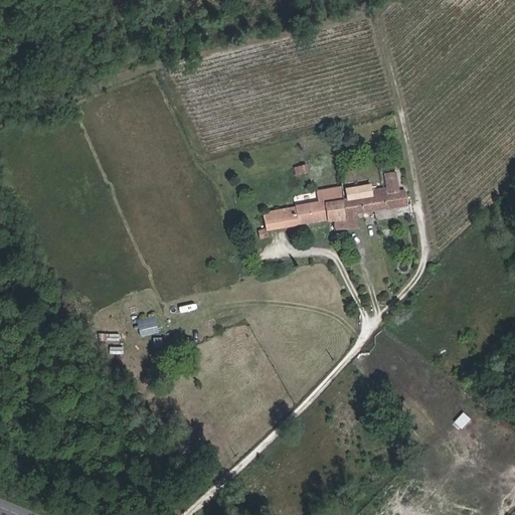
[(387,188),(388,193),(398,191),(395,171),(384,173),(387,188)]
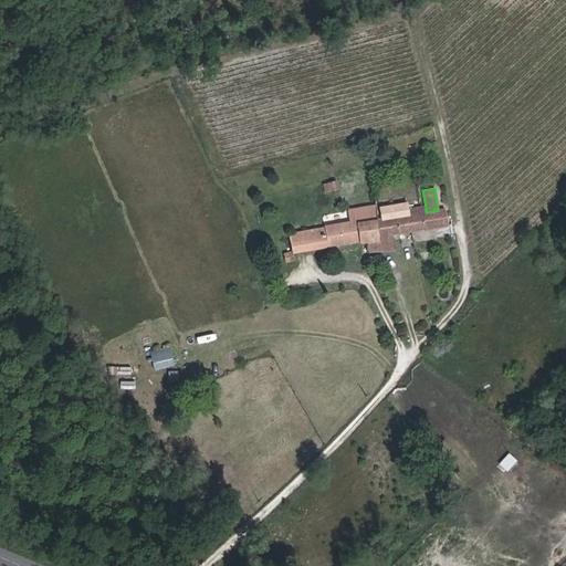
[(407,203),(381,208),(384,219),(378,220),(377,220),(379,240),(367,241),(367,251),(392,250),(389,234),(409,231),(407,216),(409,216),(408,209),(407,203)]
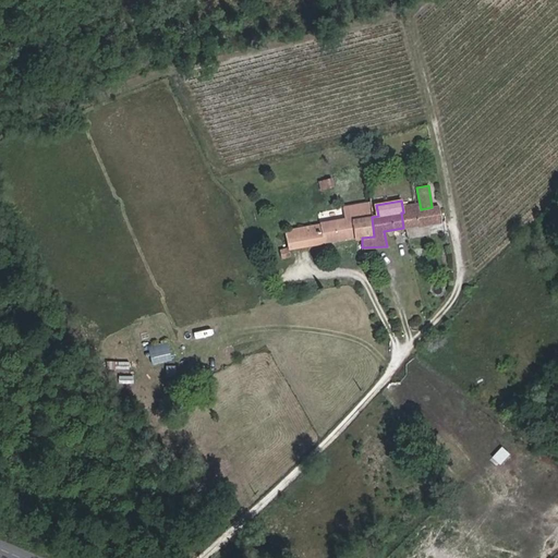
[(289,249),(362,237),(362,238),(374,237),(372,217),(373,217),(371,204),(343,208),(346,219),(286,230),(289,249)]
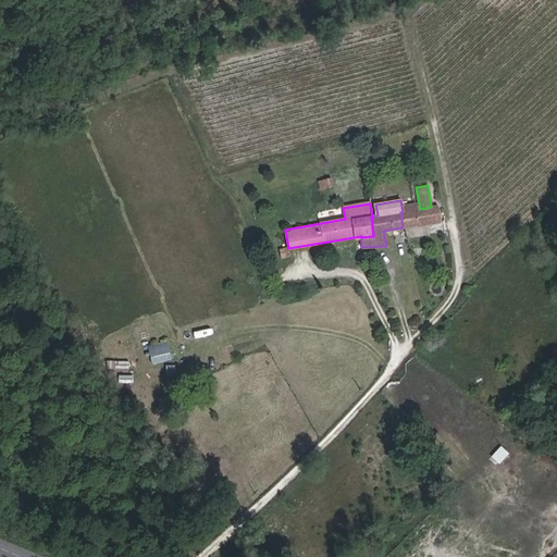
[(431,207),(420,209),(416,210),(403,212),(400,212),(403,227),(412,226),(423,225),(441,222),(438,206),(431,207)]
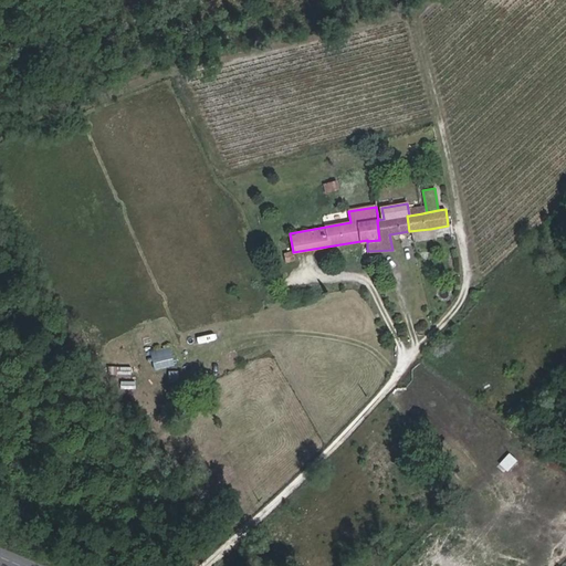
[(293,252),(285,254),(286,261),(294,259),(293,252)]
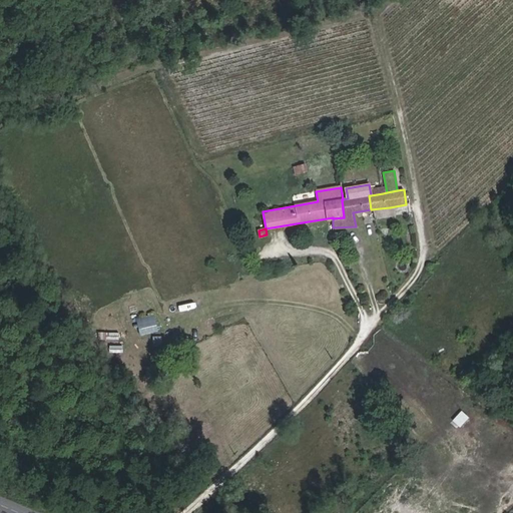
[(154,316),(137,320),(139,335),(157,332),(154,316)]
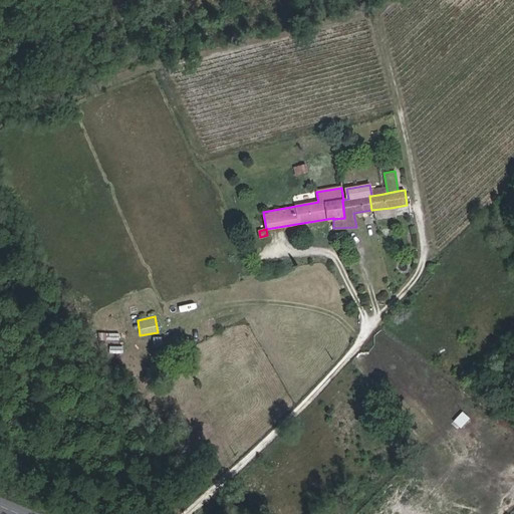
[(460,427),(469,416),(462,410),(452,421),(460,427)]
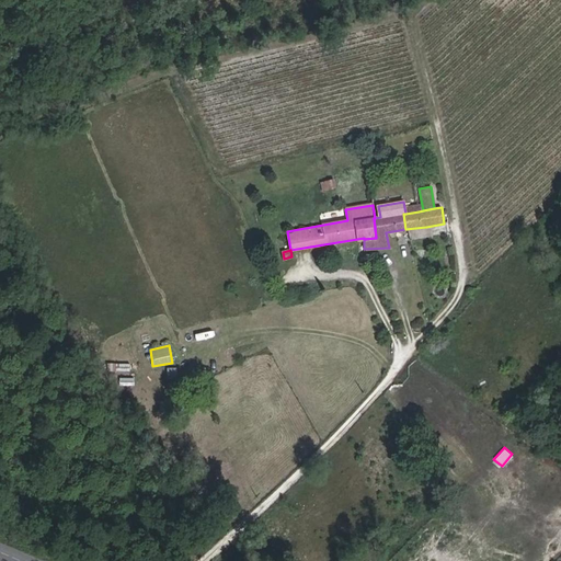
All buildings are outlined.
